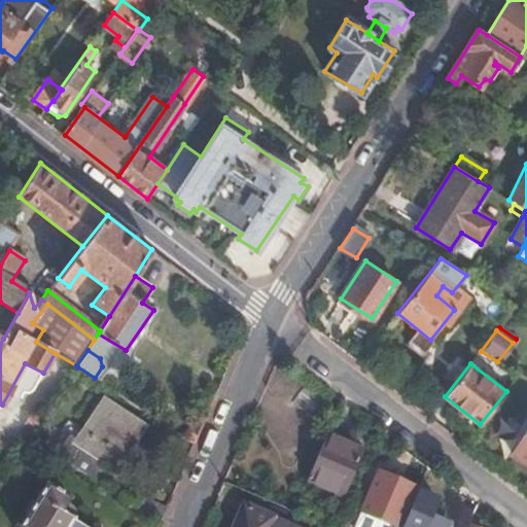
[(57,456),(82,475),(95,456),(117,470),(144,429),(102,402),(75,444),(68,440),(57,456)]
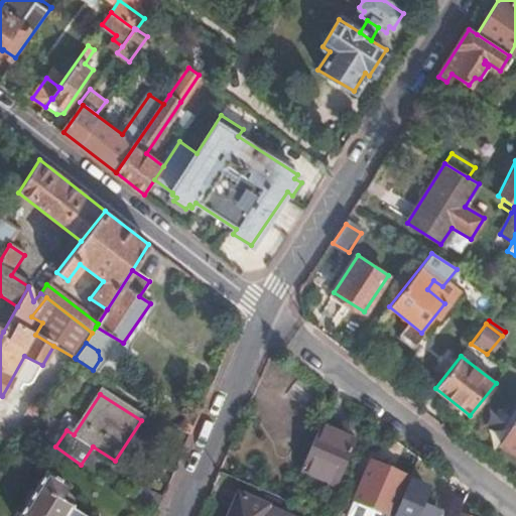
[(32,403),(24,415),(34,421),(40,413),(41,409),(32,403)]
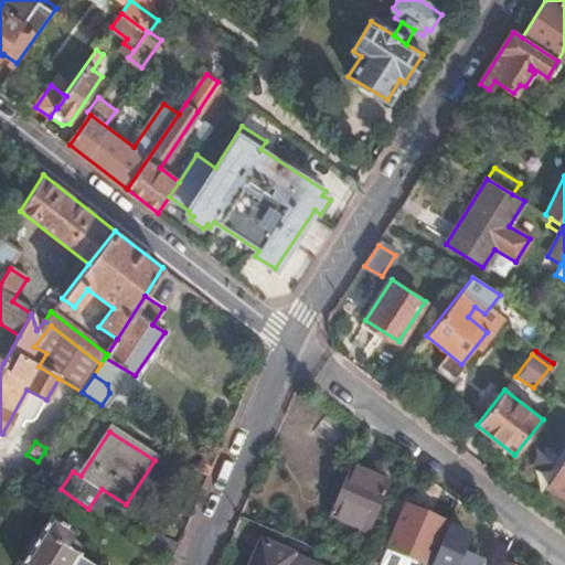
[(54,458),(44,452),(38,461),(32,470),(43,477),(54,458)]
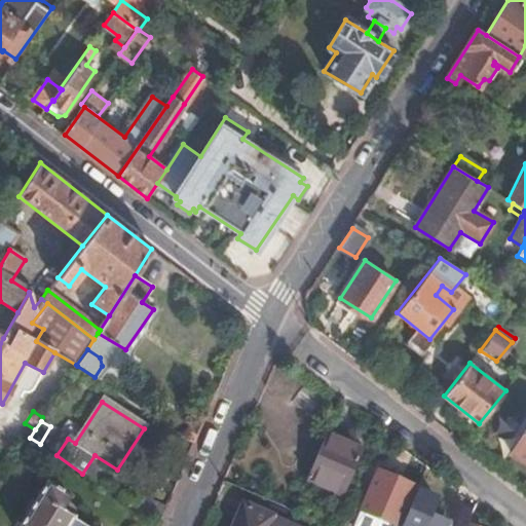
[(525,423),(509,453),(525,463),(525,423)]
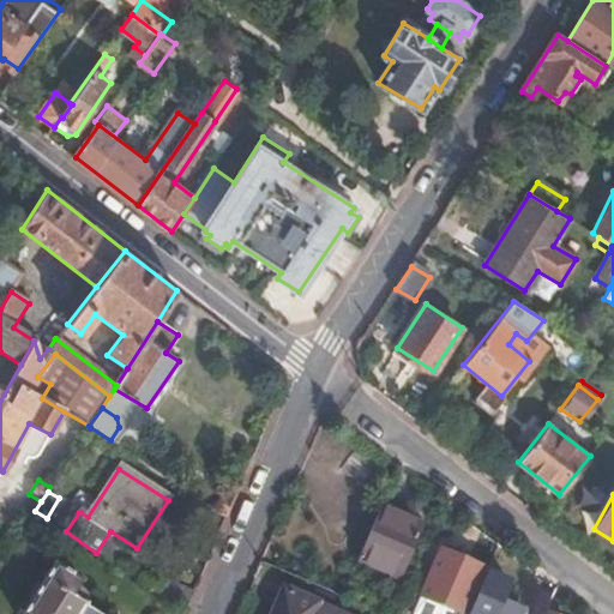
[(423,523),(381,506),(357,560),(399,578),(423,523)]
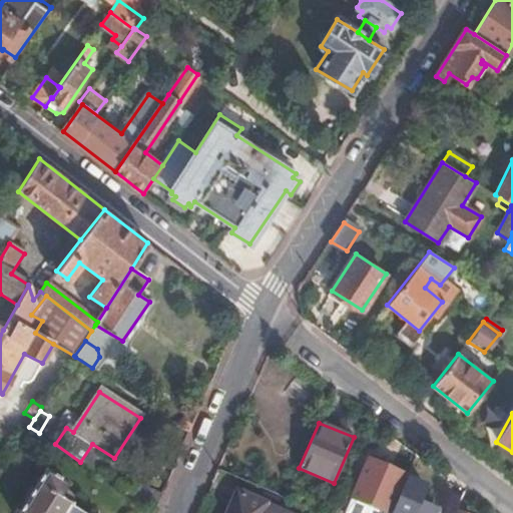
[(403,475),(369,460),(353,498),(387,512),(403,475)]
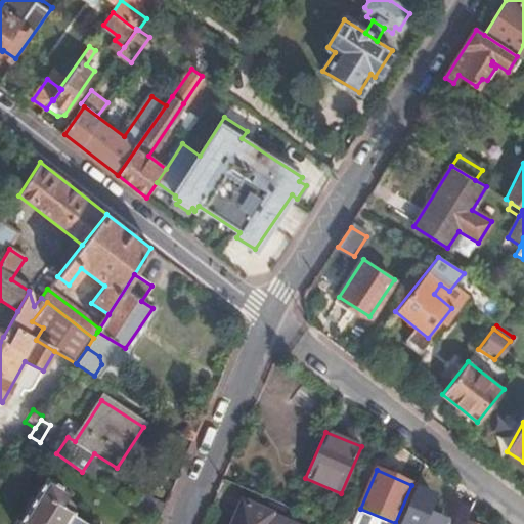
[(70,497),(46,482),(20,523),(82,523),(72,518),(75,513),(64,508),(70,497)]
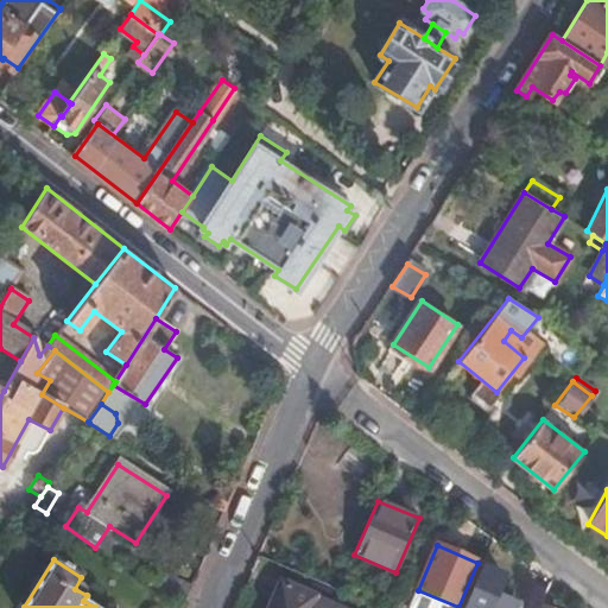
[(501,575),(479,567),(461,607),(486,607),(493,594),(501,575)]
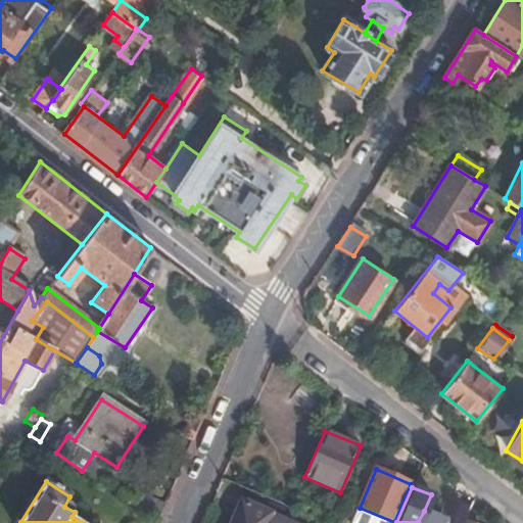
[(285,522),(239,503),(230,522),(285,522)]
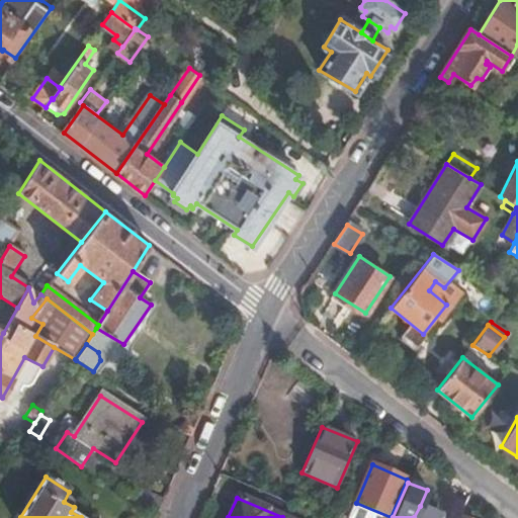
[(414,517),(435,517),(437,514),(420,506),(414,517)]
